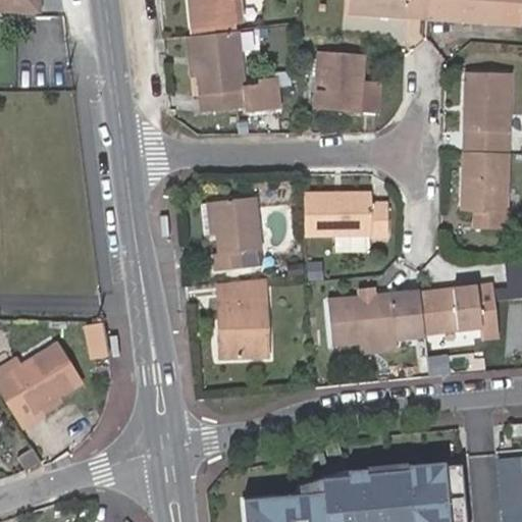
[(236,17),(233,0),(188,0),(191,23),(236,17)]
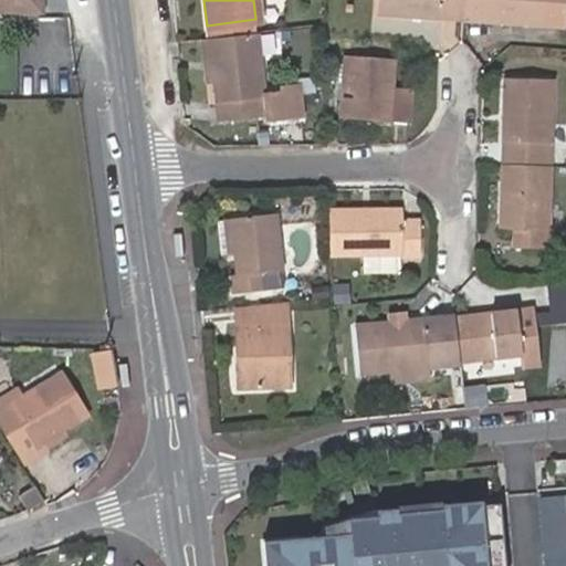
[(375,0),(374,11),(439,17),(462,18),(463,0),(375,0)]
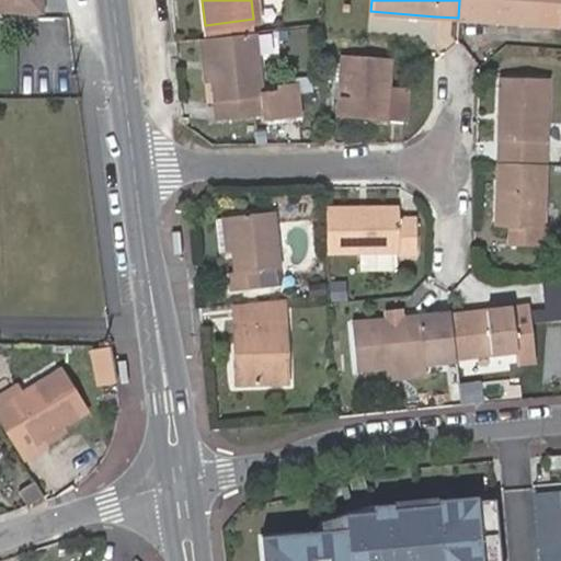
[(560,0),(459,0),(458,18),(539,24),(560,25),(560,19),(560,0)]
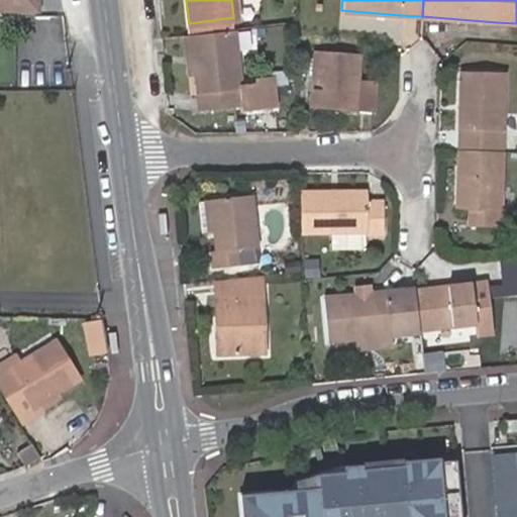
[(189,23),(191,33),(232,28),(234,27),(233,17),(189,23)]
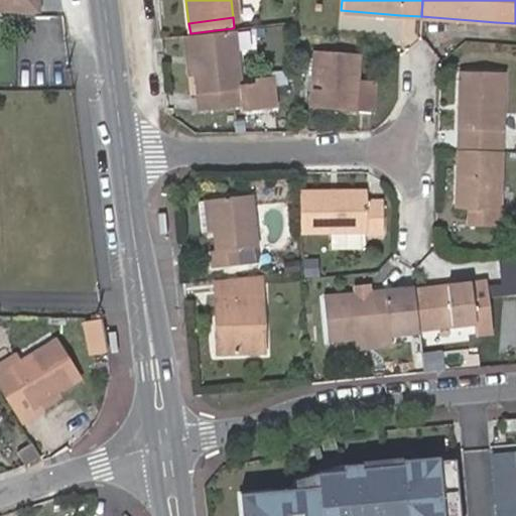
[(232,28),(190,33),(196,77),(200,106),(242,102),(243,109),(278,104),(275,79),(241,84),(232,28)]
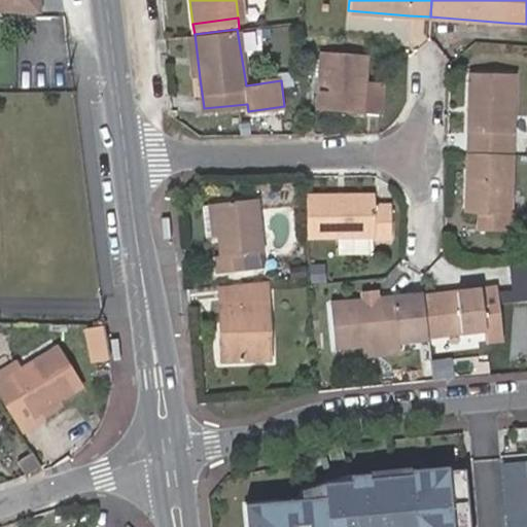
[(200,78),(195,34),(189,35),(196,78),(200,78)]
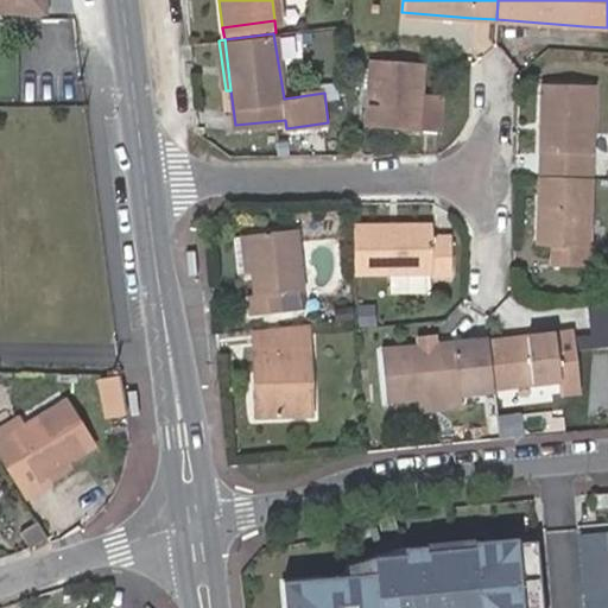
[(368,58),(367,125),(442,127),(443,88),(424,88),(425,59),(368,58)]
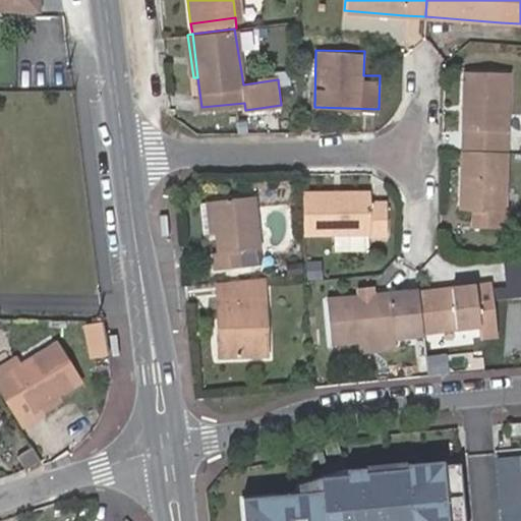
[(466,72),(463,149),(509,150),(511,73),(466,72)]
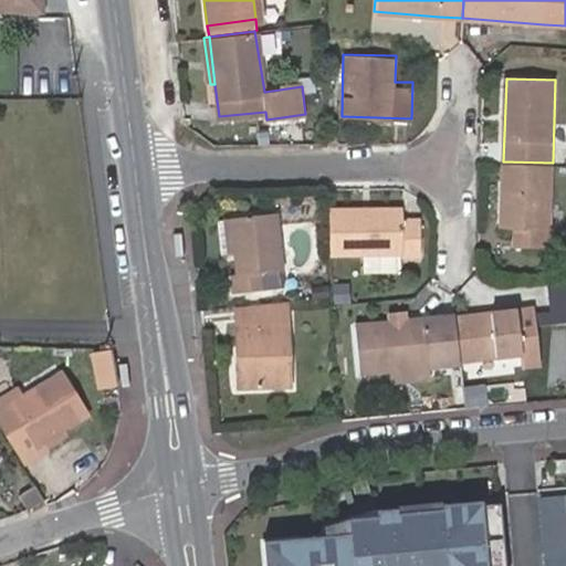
[(551,226),(553,163),(503,161),(502,226),(517,226),(516,243),(551,244),(551,226)]
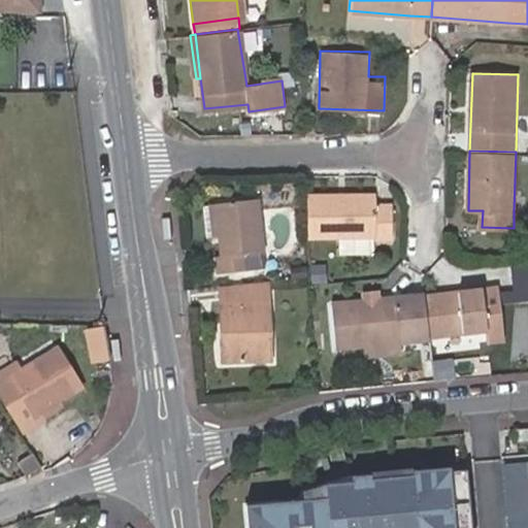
[(305,195),(306,234),(374,233),(373,236),(392,236),(392,203),(373,203),(373,193),(305,195)]
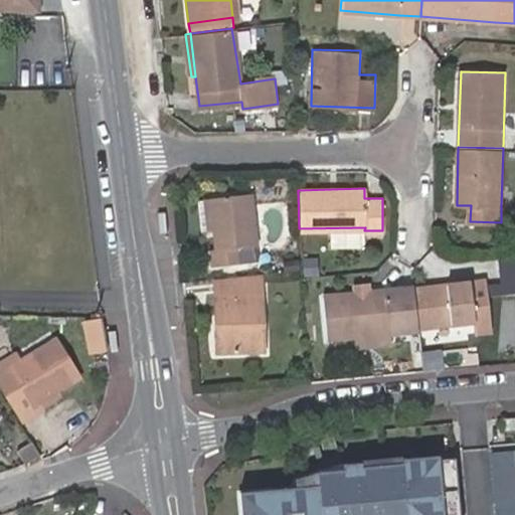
[(205,231),(211,230),(213,248),(207,249),(208,268),(236,266),(262,262),(261,246),(254,247),(249,194),(208,197),(202,198),(205,231)]
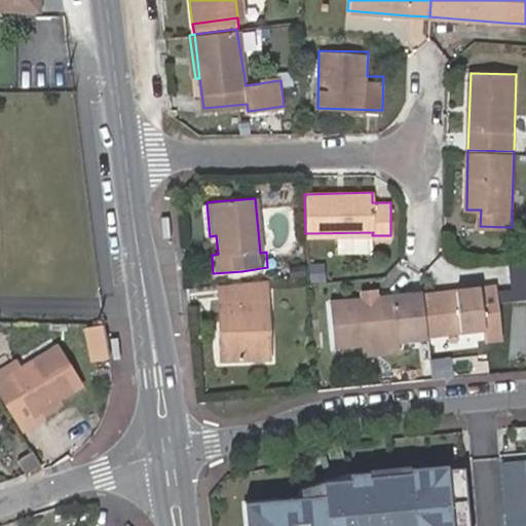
[(341,236),(340,248),(374,251),(375,239),(341,236)]
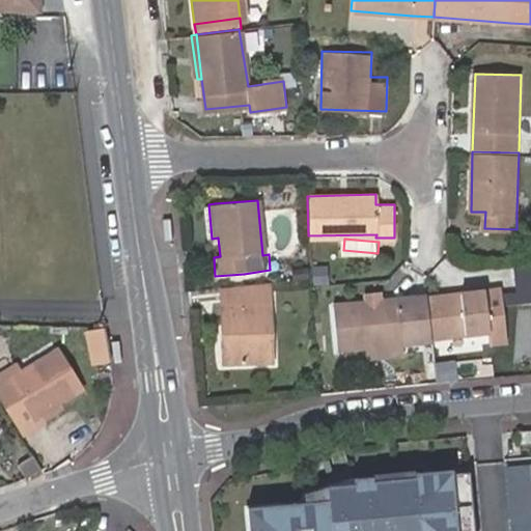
[(530,264),(513,266),(514,302),(530,301),(530,264)]
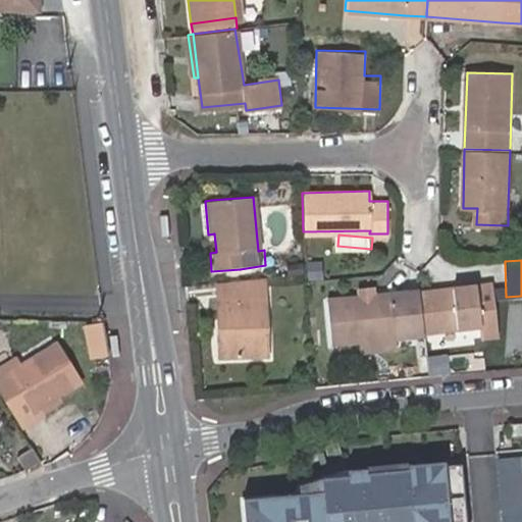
[(216,302),(221,358),(268,354),(264,296),(261,278),(214,284),(216,302)]
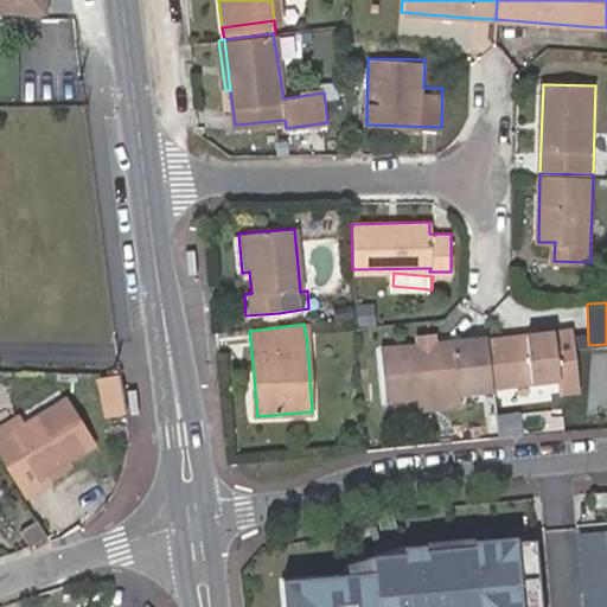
[(489,338),(493,384),(563,376),(564,395),(583,393),(576,330),(560,331),(489,338)]
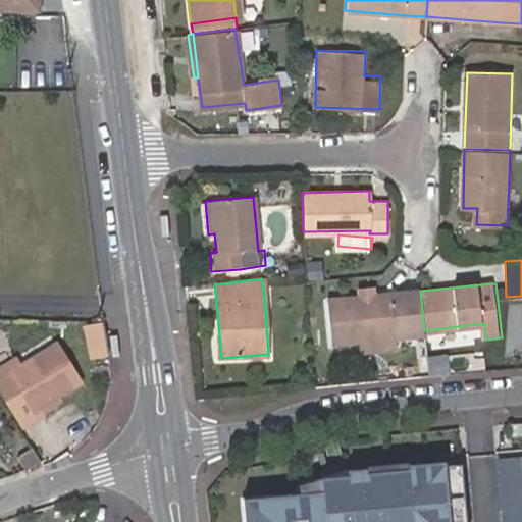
[(390,294),(326,299),(330,345),(363,341),(364,352),(397,349),(395,337),(424,335),(424,330),(420,291),(390,294)]
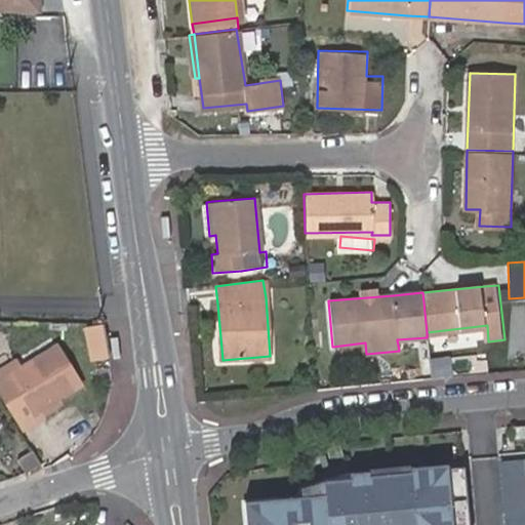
[(0,359),(0,390),(26,433),(44,420),(41,414),(68,398),(62,389),(82,376),(58,335),(24,358),(18,349),(0,359)]
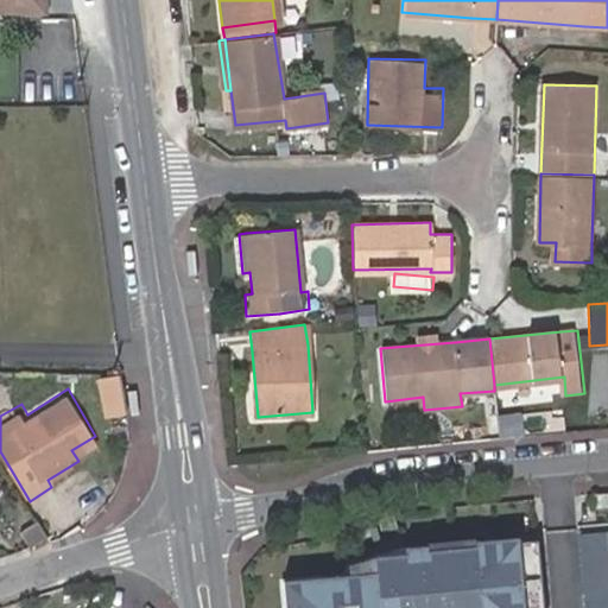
[(515,413),(498,416),(500,437),(518,436),(515,413)]
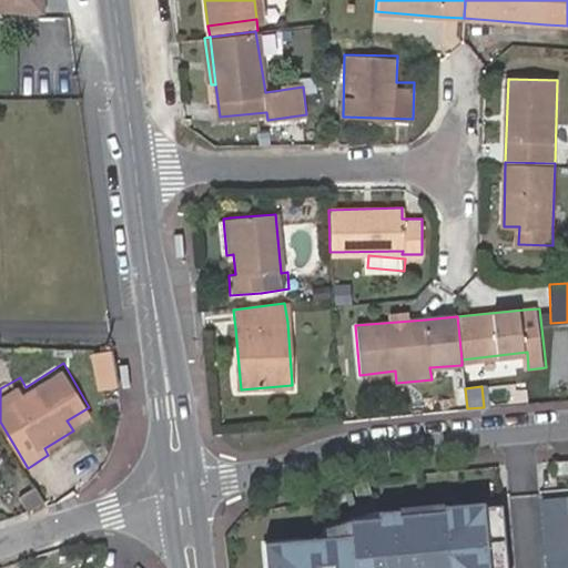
[(465,388),(458,388),(460,411),(467,408),(465,388)]
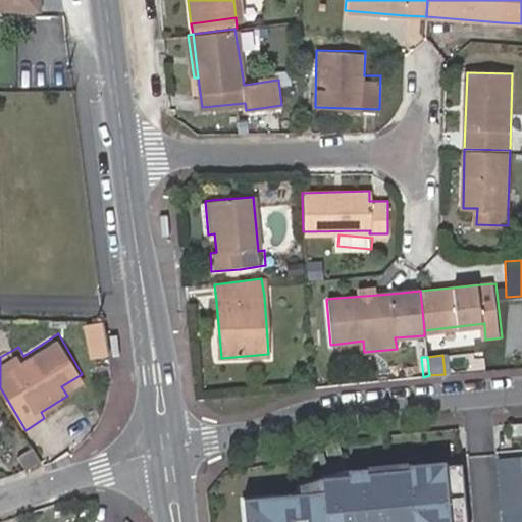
[(20,465),(42,458),(31,438),(11,449),(20,465)]
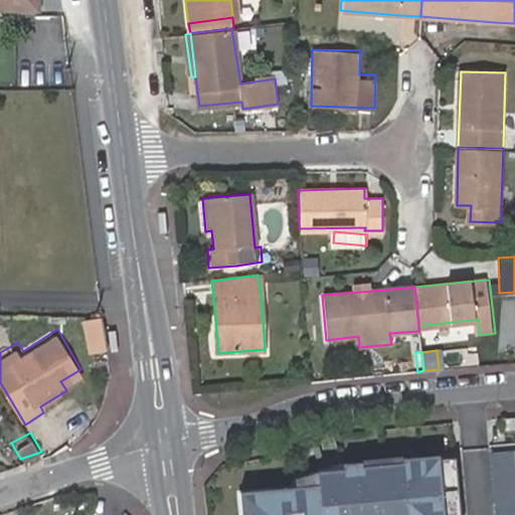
[(514,514),(514,450),(491,452),(496,514),(514,514)]
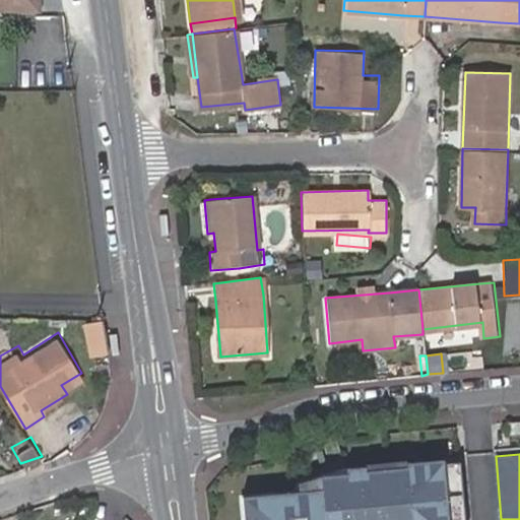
[(299,493),(242,497),(243,519),(465,519),(460,462),(444,463),(444,459),(406,463),(406,467),(365,471),(365,467),(345,469),(298,483),(299,493)]
